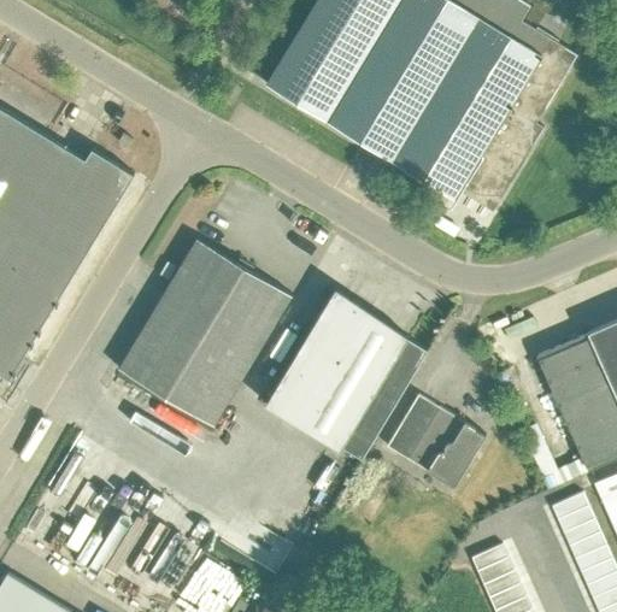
[(195,43),(215,11),(197,0),(136,0),(134,6),(195,43)]
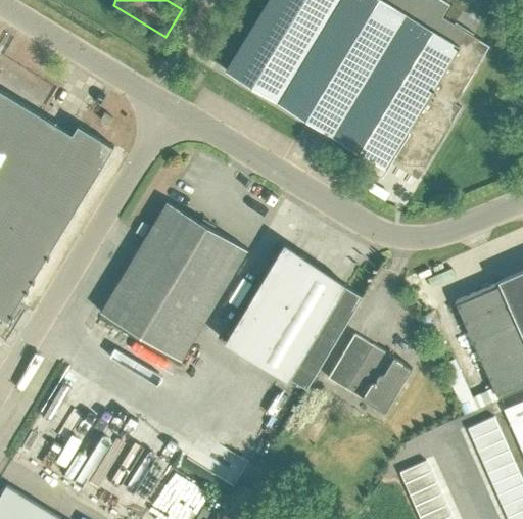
[(417,180),(461,109),(454,105),(489,48),(441,18),(449,6),(438,0),(268,0),(225,73),(384,170),(388,162),(417,180)]
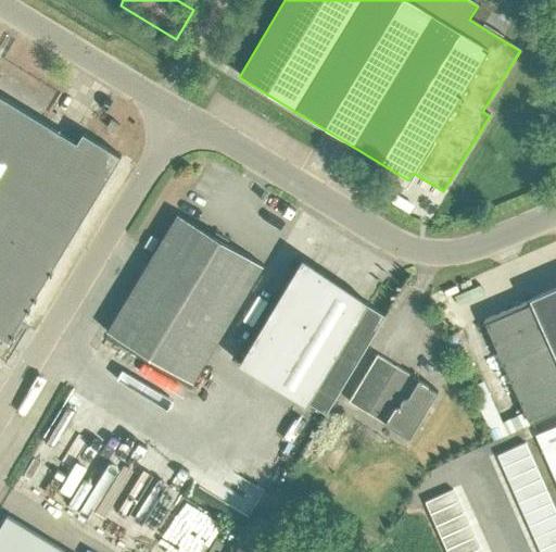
[(209,95),(217,80),(207,75),(200,89),(209,95)]
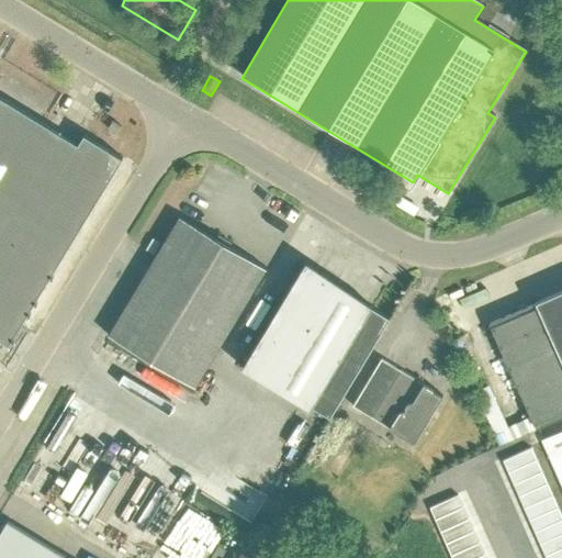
[(76,146),(0,99),(0,342),(7,346),(121,159),(81,136),(76,146)]
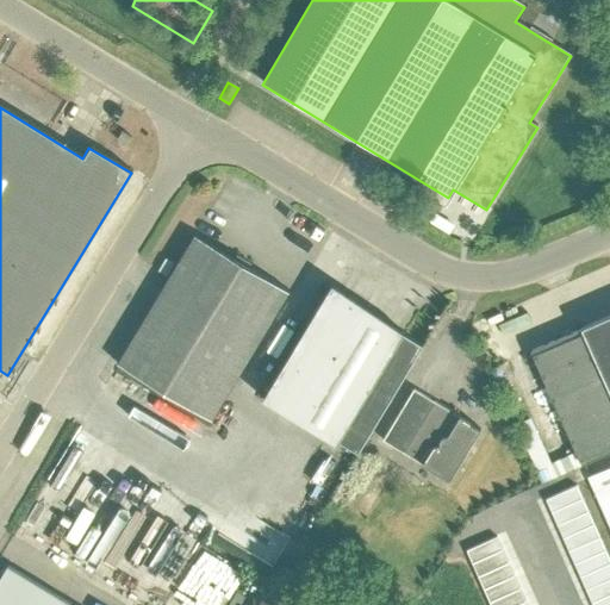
[(124,147),(130,138),(119,132),(114,141),(124,147)]
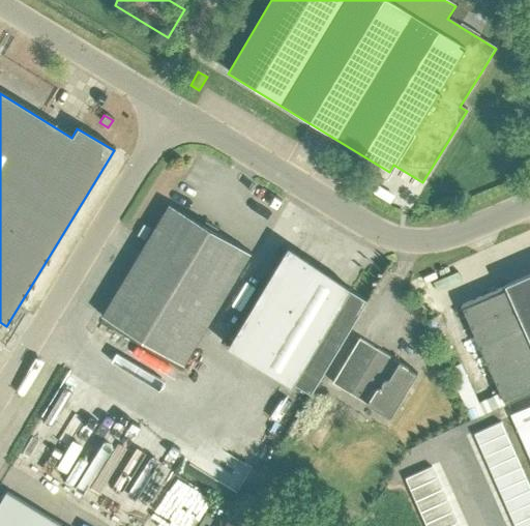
[(179,190),(101,319),(183,368),(204,333),(229,349),(228,352),(292,390),(293,389),(311,400),(345,342),(366,307),(367,305),(349,294),(350,293),(286,254),(291,246),(265,231),(261,239),(179,190)]
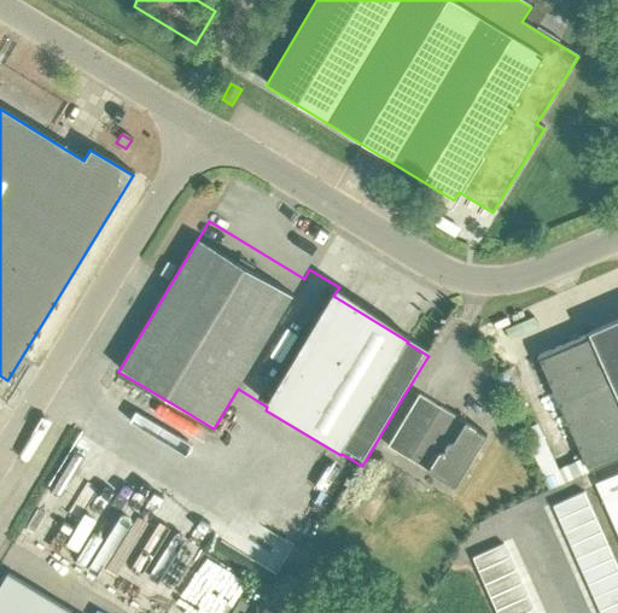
[(617,322),(540,358),(588,474),(617,461),(617,322)]
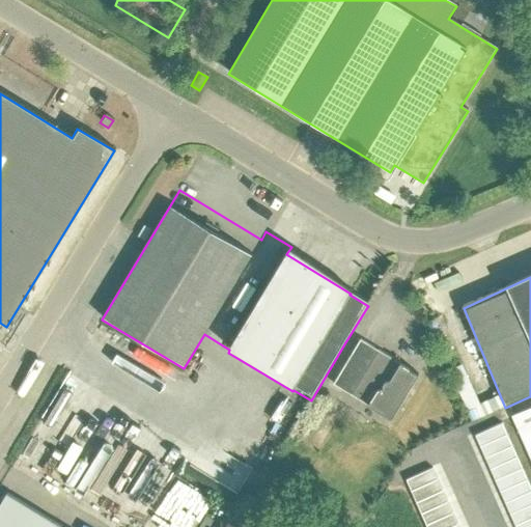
[(392,421),(418,377),(359,342),(333,387),(392,421)]
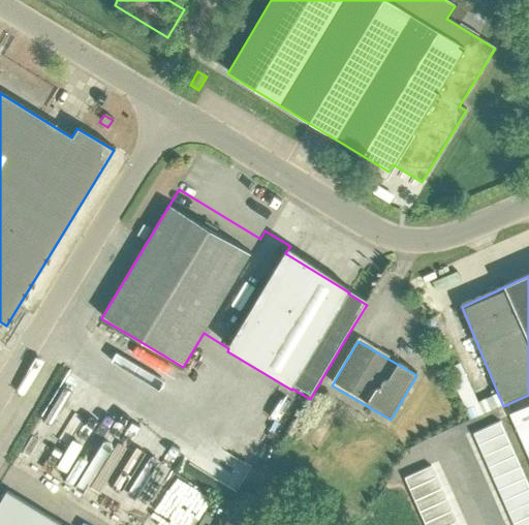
[(528,458),(528,407),(510,415),(528,458)]
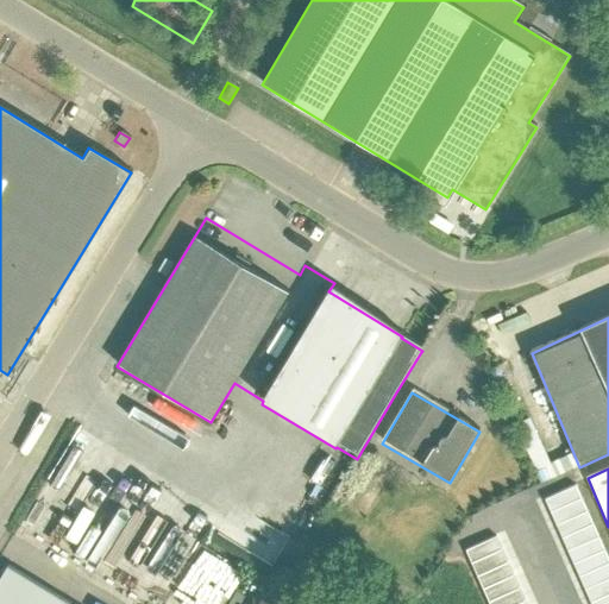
[(608,603),(608,565),(578,495),(576,490),(575,491),(548,503),(546,503),(548,508),(553,517),(590,603),(608,603)]
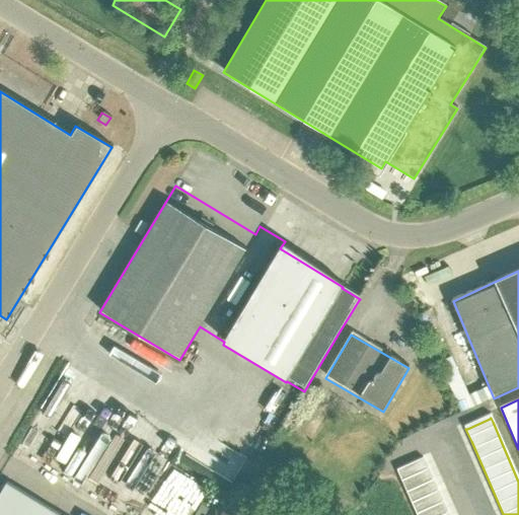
[(443,514),(421,461),(398,470),(399,470),(418,514),(443,514)]
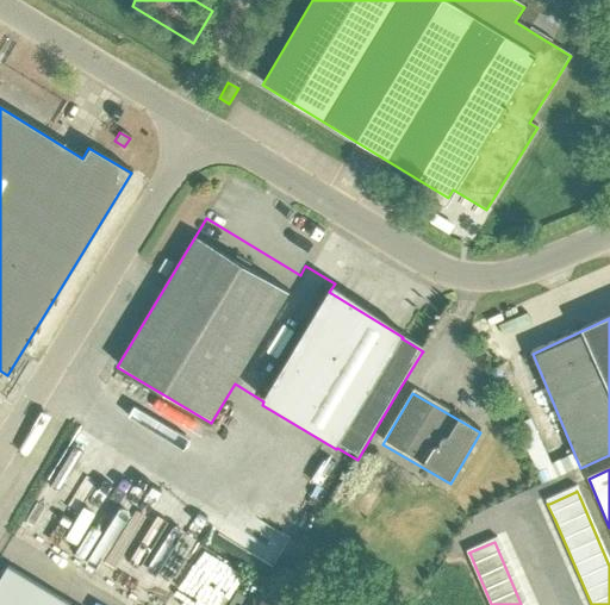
[(67,604),(7,568),(0,580),(0,604),(67,604)]
